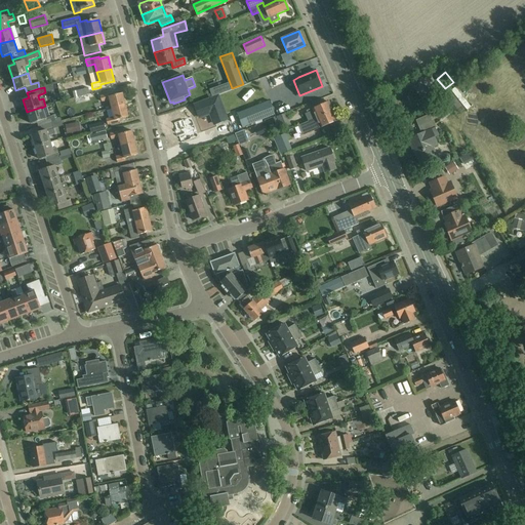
[(441,98),(451,111),(453,114),(462,106),(458,101),(462,96),(455,87),(450,91),(450,90),(441,98)]
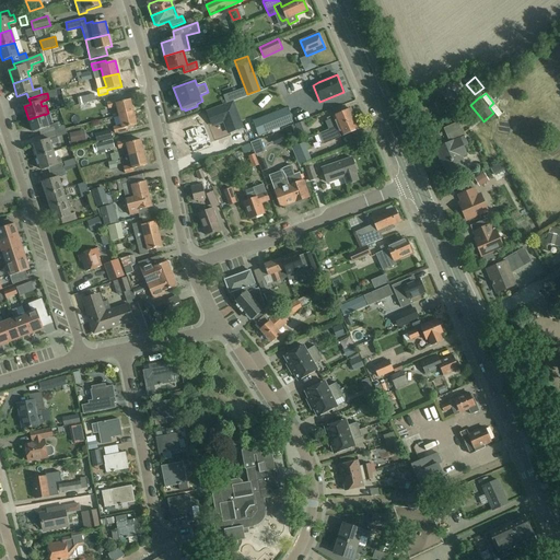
[(94,94),(78,97),(80,105),(96,101),(94,94)]
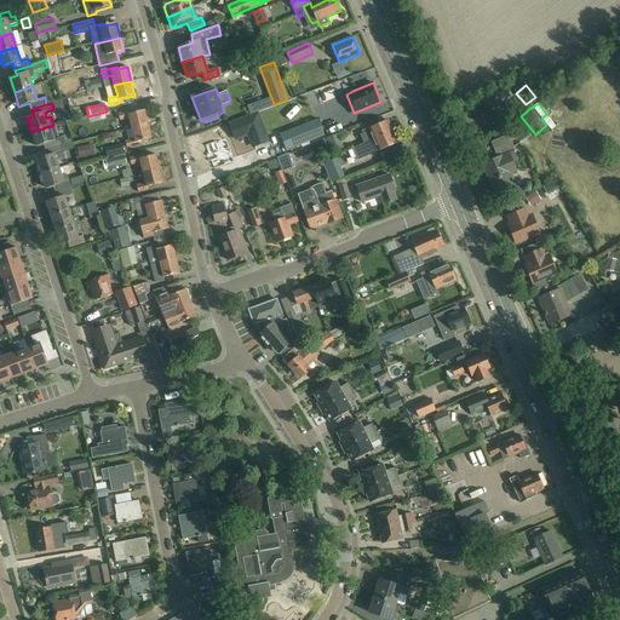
[(132,128),(148,125),(144,110),(128,115),(127,112),(118,114),(120,121),(128,119),(132,128)]
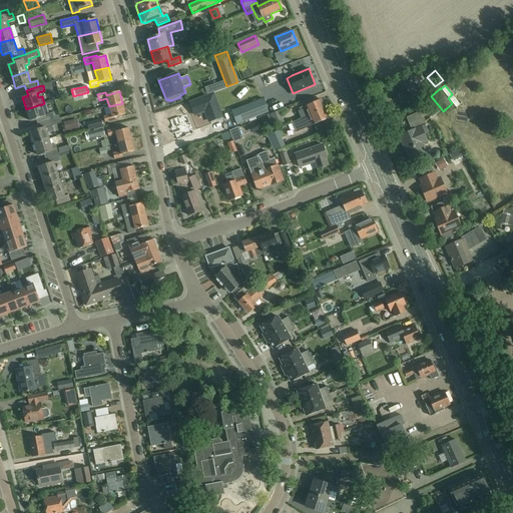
[(194,114),(205,110),(210,121),(221,117),(212,95),(190,103),(194,114)]
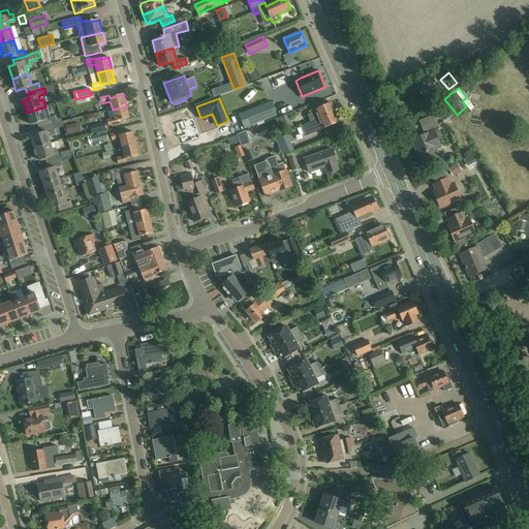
[(67,109),(75,106),(74,100),(65,102),(67,109)]
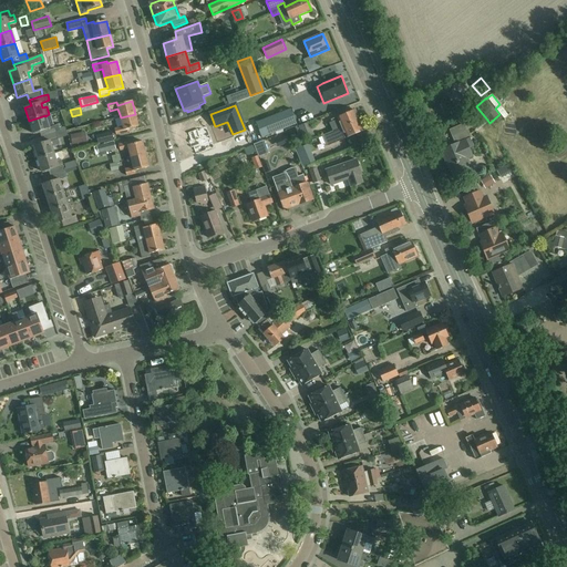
[(291,109),(256,123),(261,137),(297,124),(291,109)]
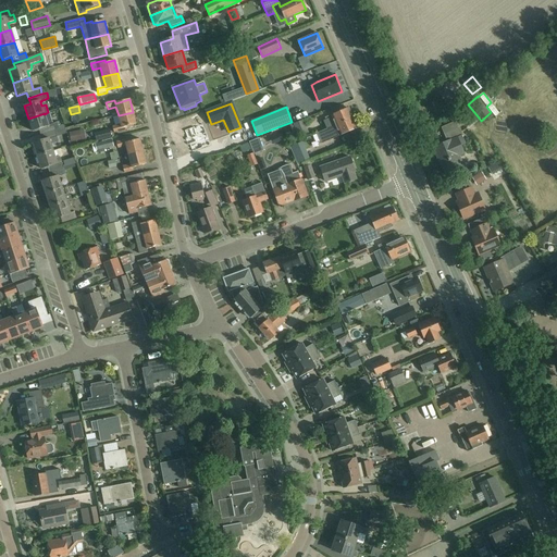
[(325,118),(326,120),(324,121),(327,128),(327,130),(354,119),(349,108),(325,118)]
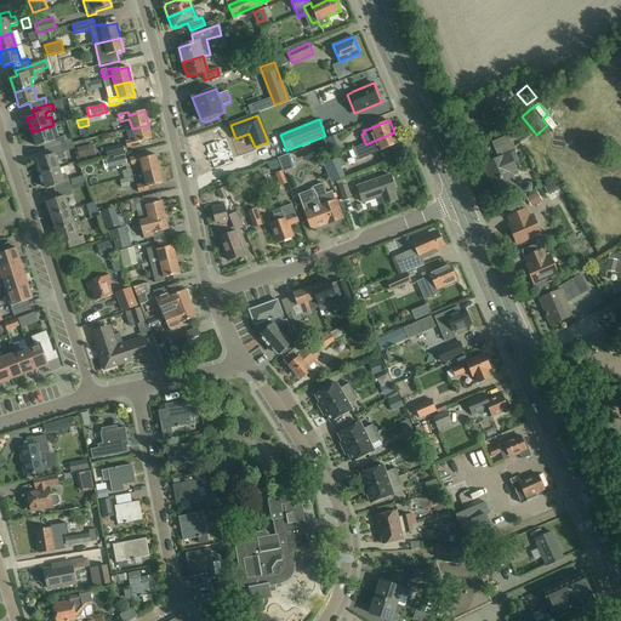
[(148,125),(132,129),(135,140),(125,142),(127,148),(142,144),(141,141),(152,138),(148,125)]
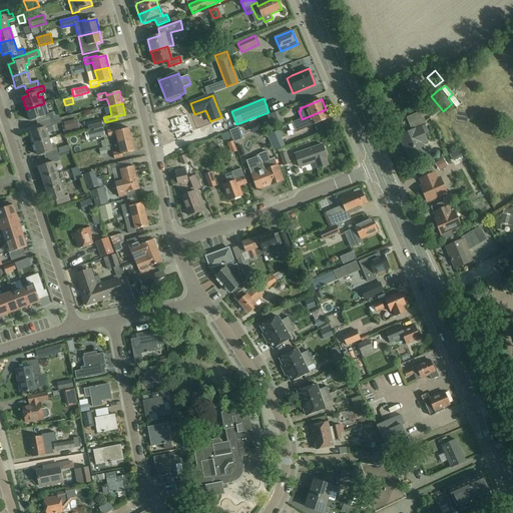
[(35,118),(37,124),(50,120),(55,118),(53,112),(44,115),(41,105),(41,104),(26,109),(29,120),(35,118)]
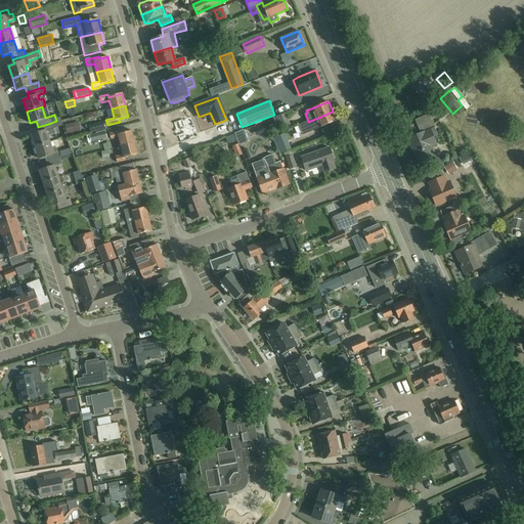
[(308,122),(308,121),(299,125),(302,134),(336,121),(333,112),(308,122)]
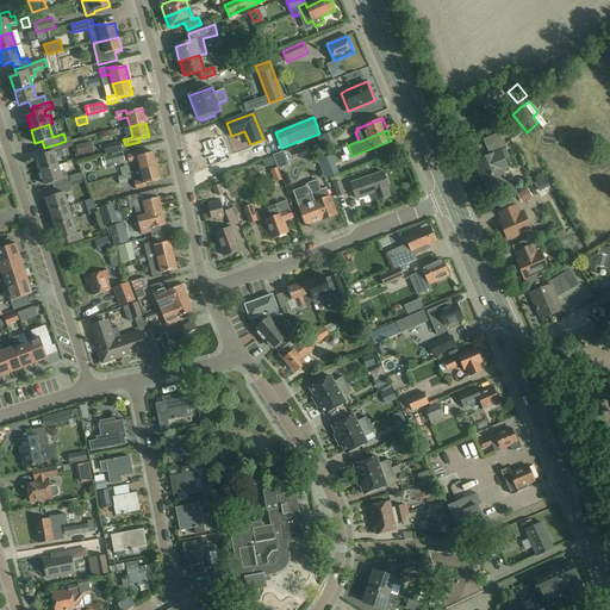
[(334,131),(329,132),(309,141),(311,149),(321,147),(324,145),(327,150),(338,145),(335,136),(334,131)]
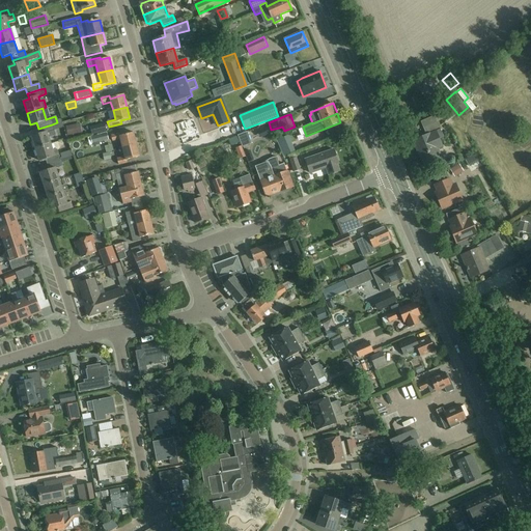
[(423,164),(430,161),(432,166),(435,167),(442,164),(443,162),(441,157),(438,149),(444,147),(438,131),(442,129),(438,120),(437,121),(435,115),(421,121),(426,135),(413,141),(423,164)]
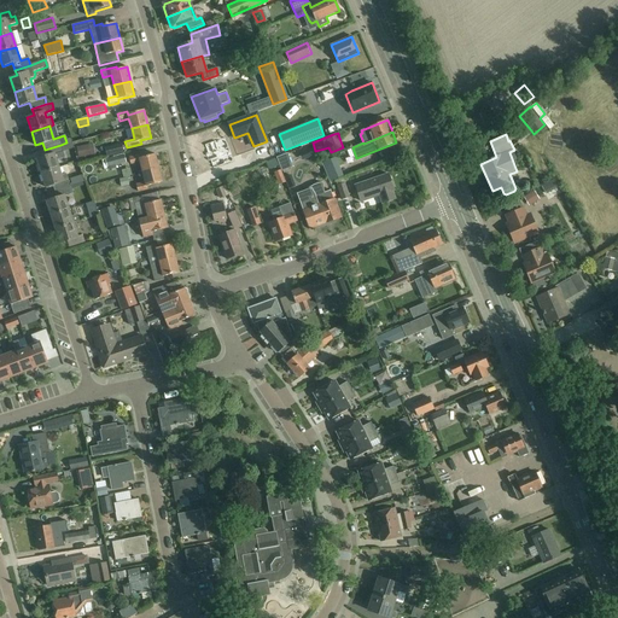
[(225,139),(204,146),(207,155),(204,155),(208,163),(210,162),(213,170),(233,163),(225,139)]
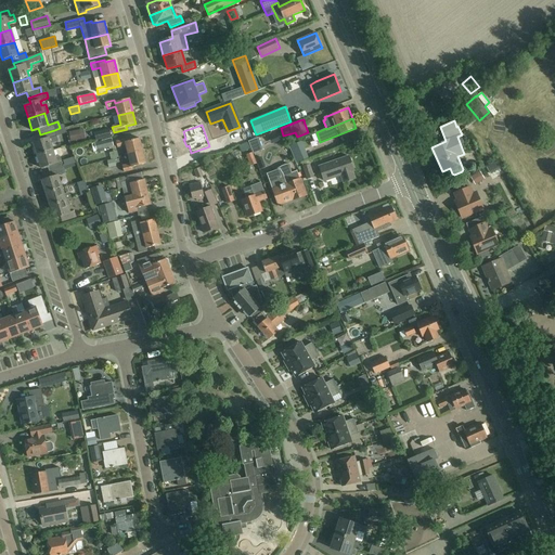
[(54,130),(56,137),(66,132),(65,127),(54,130)]
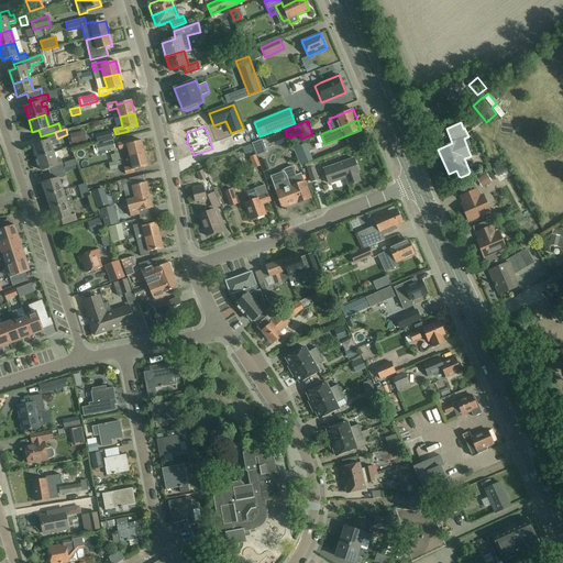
[(111,131),(96,134),(98,143),(113,139),(111,131)]
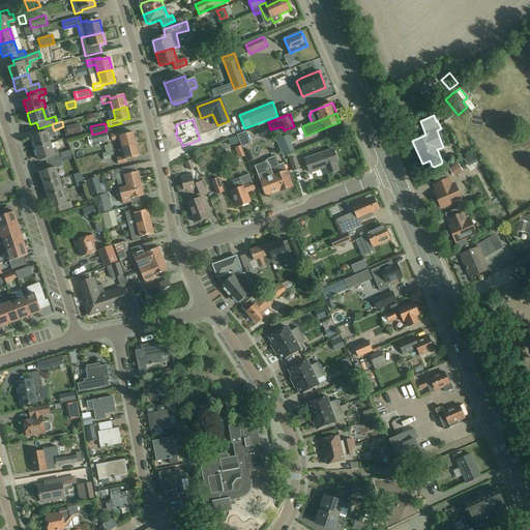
[(40,134),(31,137),(35,148),(51,144),(49,137),(55,135),(54,130),(52,124),(38,128),(40,134)]
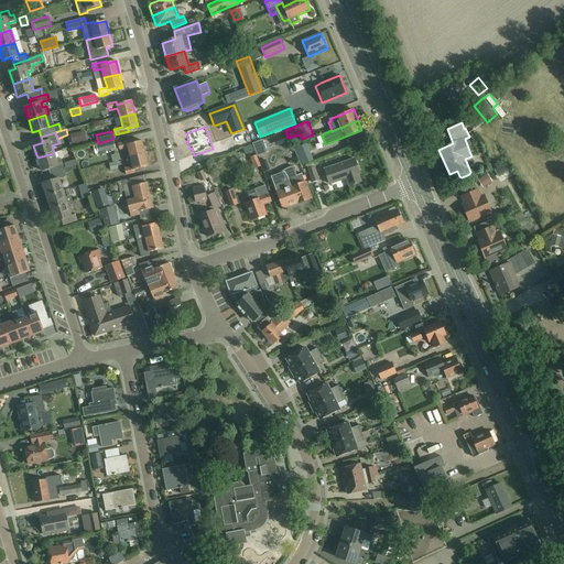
[(71,134),(73,143),(84,141),(82,132),(71,134)]
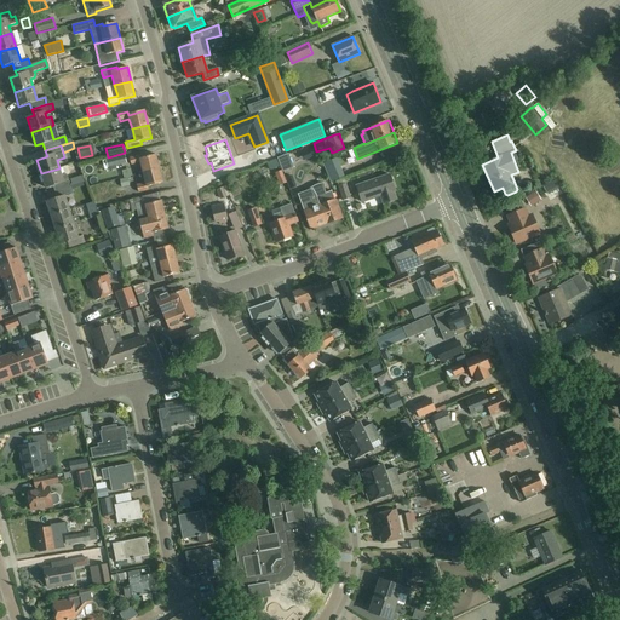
[(283,170),(294,166),(290,153),(279,156),(283,170)]
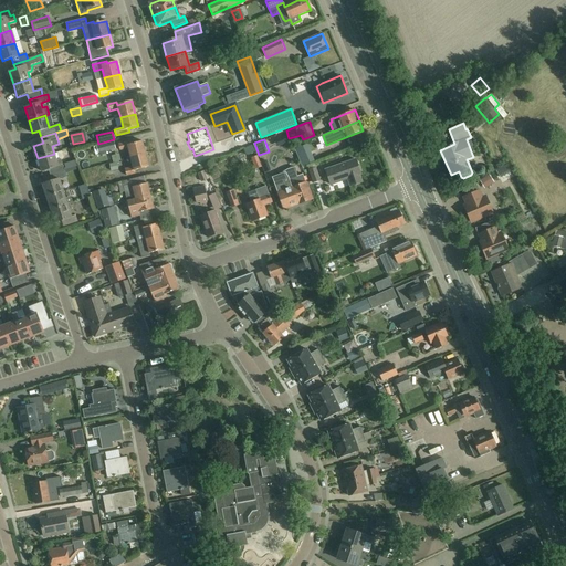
[(116,149),(114,140),(96,145),(100,156),(107,154),(106,152),(116,149)]
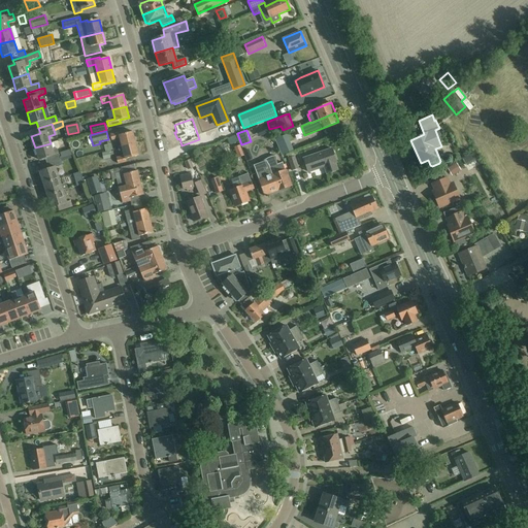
[(122,147),(135,144),(132,132),(119,135),(118,133),(110,135),(111,141),(120,139),(122,147)]
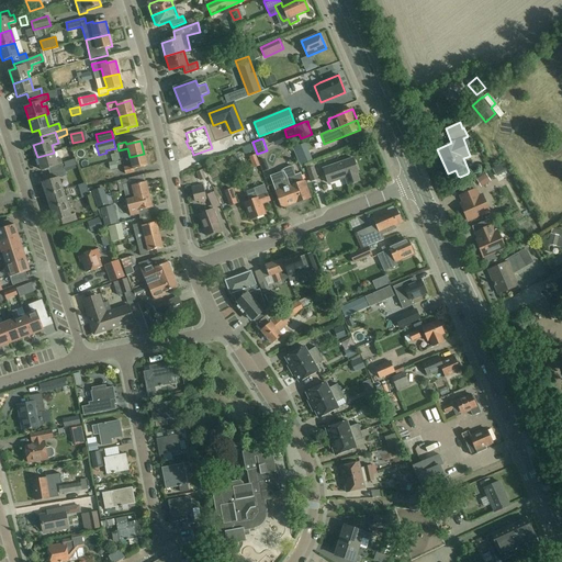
[(255,150),(251,144),(242,147),(245,154),(255,150)]
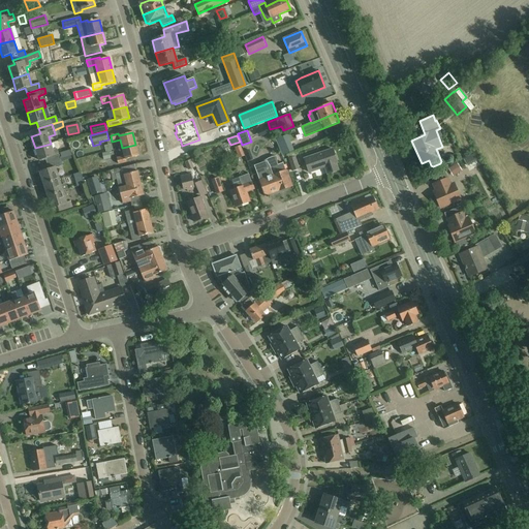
[(282,155),(293,150),(286,135),(276,139),(282,155)]
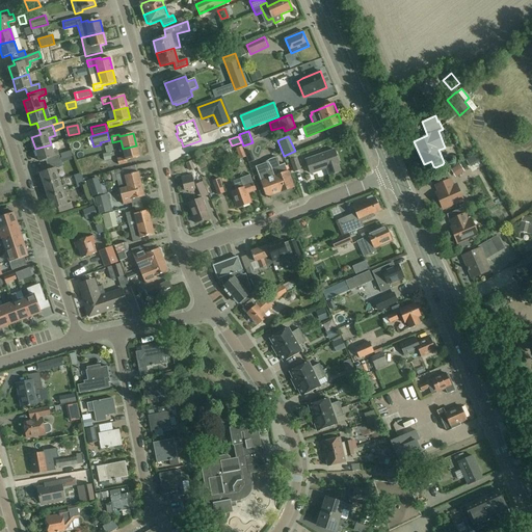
[(86,140),(73,144),(76,155),(89,152),(86,140)]
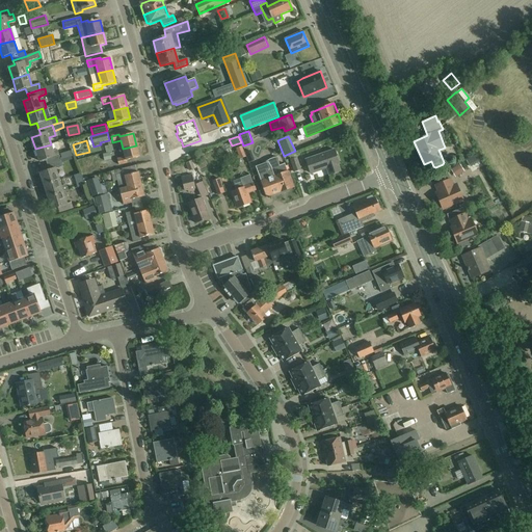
[(51,144),(35,149),(40,161),(46,159),(48,165),(60,161),(56,150),(53,151),(51,144)]
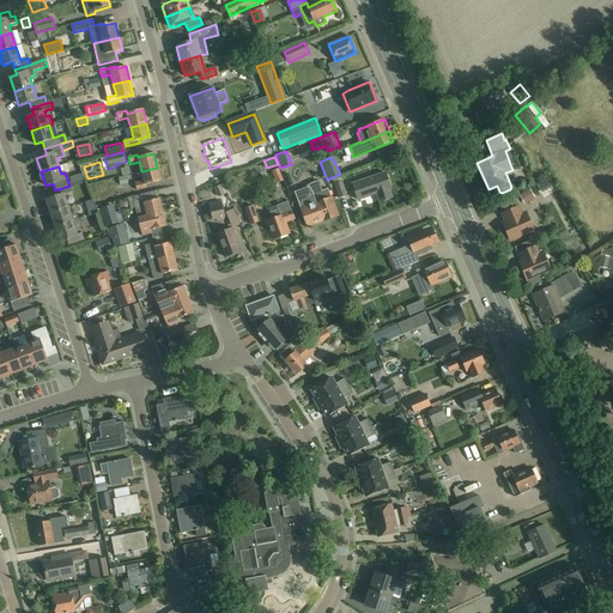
[(157,168),(141,171),(144,181),(135,183),(137,190),(146,188),(145,186),(161,181),(157,168)]
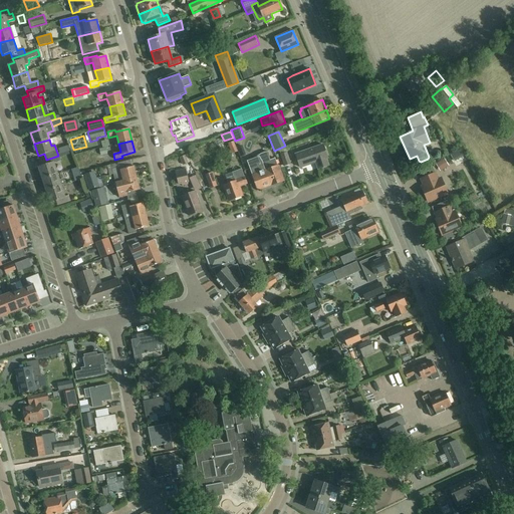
[(239,153),(233,141),(226,144),(232,156),(239,153)]
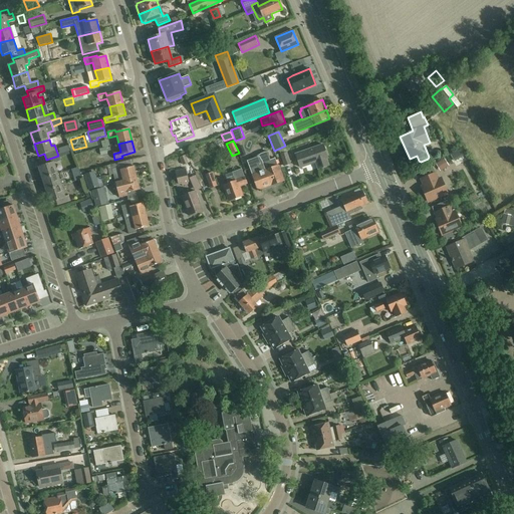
[(318,169),(328,166),(326,159),(327,159),(322,145),(296,155),(300,168),(316,163),(318,169)]
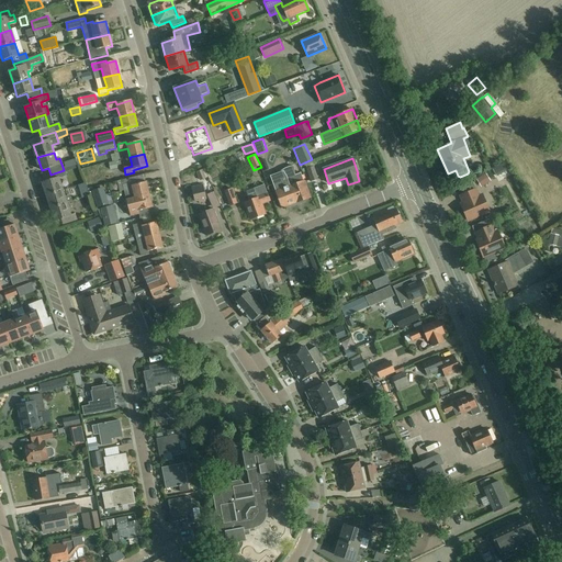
[(64,167),(64,169),(77,166),(75,159),(64,163),(65,167),(64,167)]
